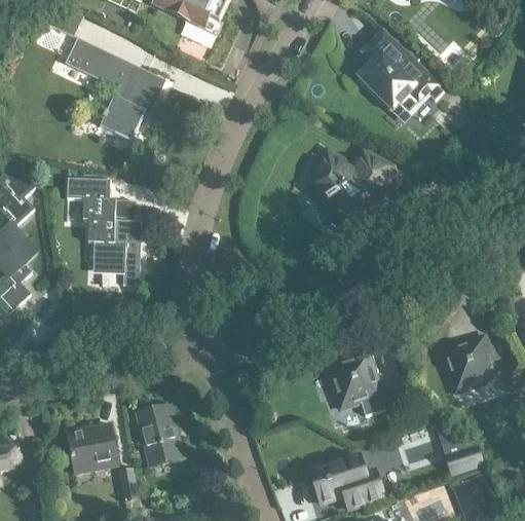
[(83,13),(53,0),(51,0),(42,21),(73,35),(83,13)]
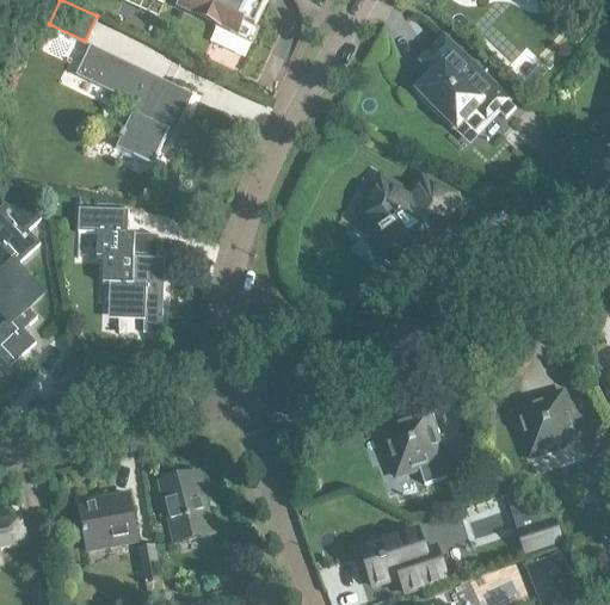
[(183,0),(180,6),(253,38),(270,0),(183,0)]
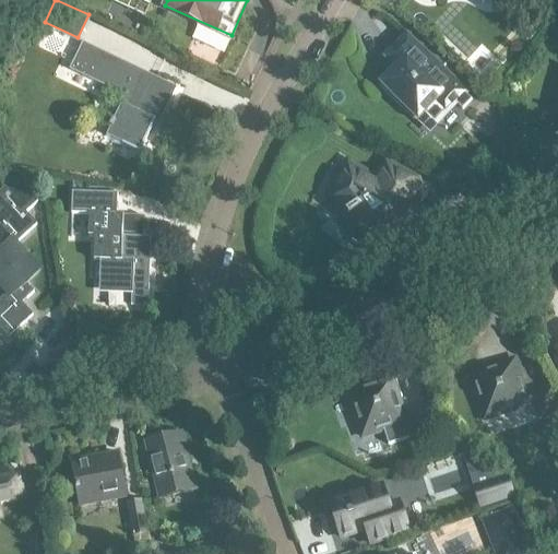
[(413,0),(412,2),(436,13),(442,0),(413,0)]
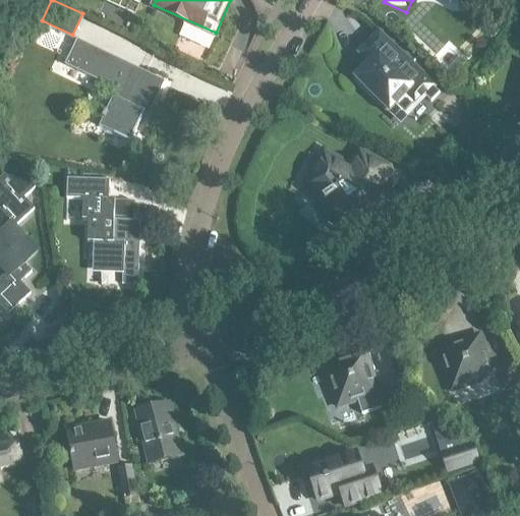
[(359,75),(390,106),(405,91),(410,96),(418,87),(424,92),(429,98),(439,89),(432,83),(434,82),(381,32),(363,50),(373,61),(359,75)]
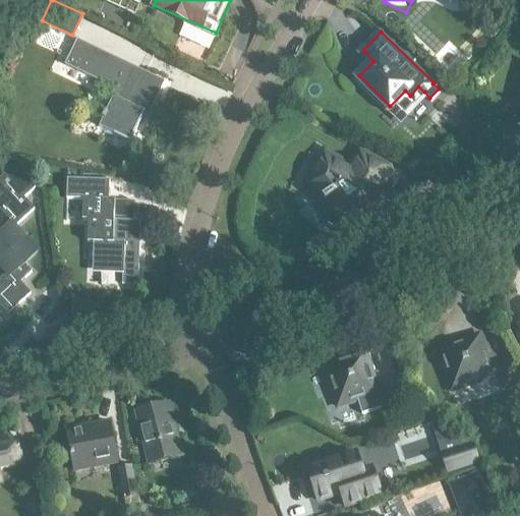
[(164,79),(77,38),(65,62),(116,87),(99,123),(128,138),(148,101),(152,103),(164,79)]
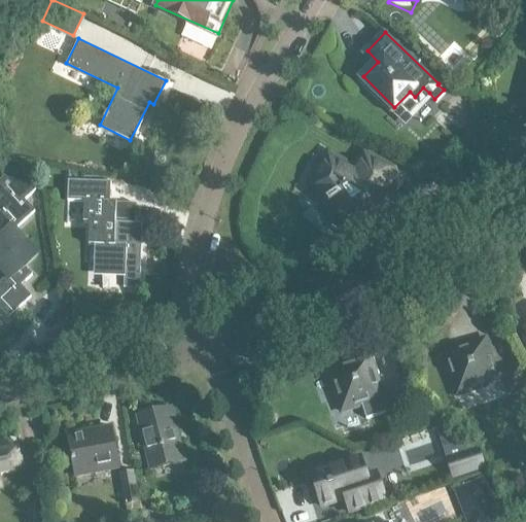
[(384,194),(385,190),(390,194),(391,190),(389,188),(398,173),(400,174),(404,170),(384,159),(383,160),(379,158),(380,157),(363,147),(353,165),(326,149),(314,171),(330,194),(322,199),(325,203),(328,201),(345,227),(348,224),(350,227),(362,218),(360,216),(377,205),(376,204),(378,202),(380,199),(382,197),(384,194)]
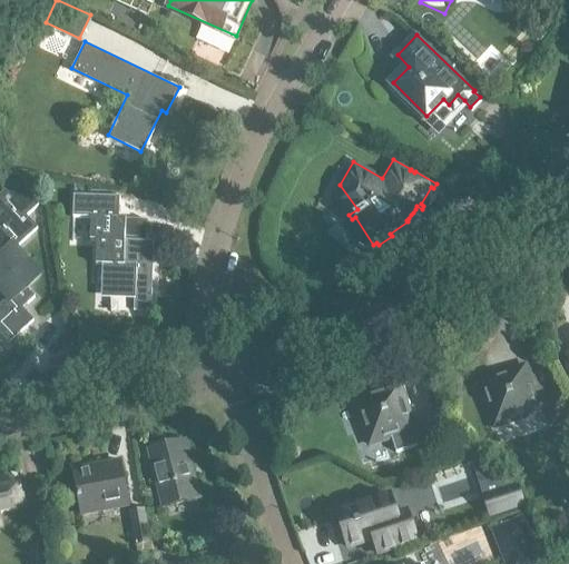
[(0,211),(0,284),(8,293),(0,299),(0,332),(8,340),(33,316),(21,304),(33,294),(21,280),(33,269),(12,246),(37,224),(26,213),(38,201),(33,196),(41,189),(40,176),(27,174),(22,177),(27,181),(22,185),(15,176),(0,189),(0,211)]
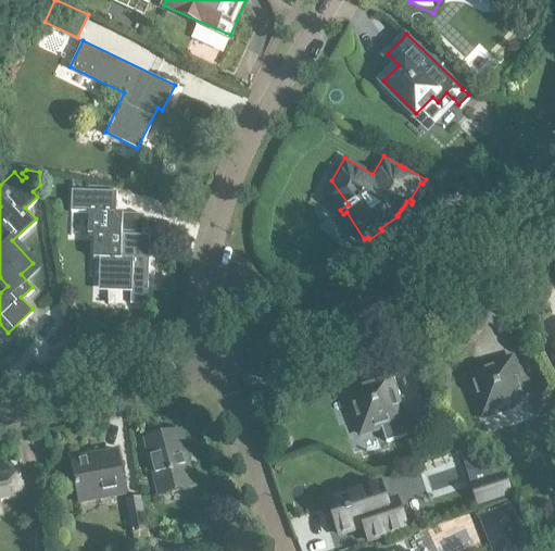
[(72,176),(72,188),(85,188),(85,178),(72,176)]
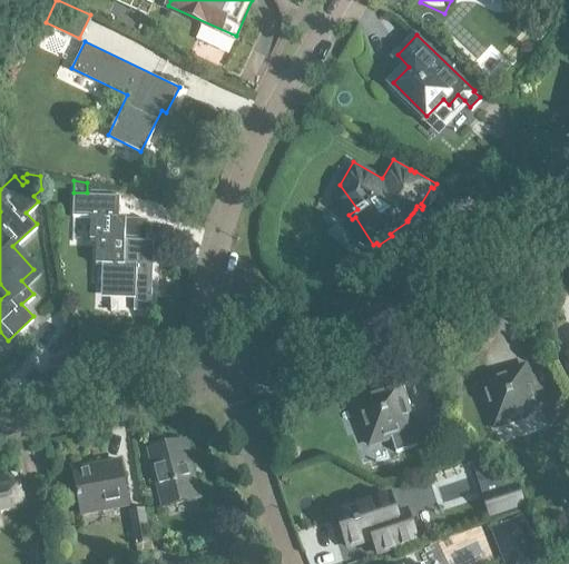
[(71,215),(90,215),(90,238),(96,238),(95,261),(101,261),(100,295),(133,296),(133,307),(150,308),(153,239),(124,238),(125,216),(119,216),(119,194),(87,193),(74,193),(72,193),(71,215)]
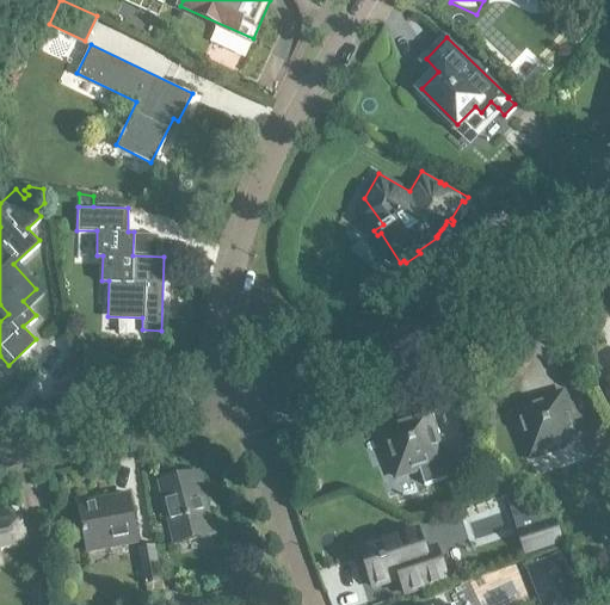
[(609,374),(599,380),(609,401),(609,374)]
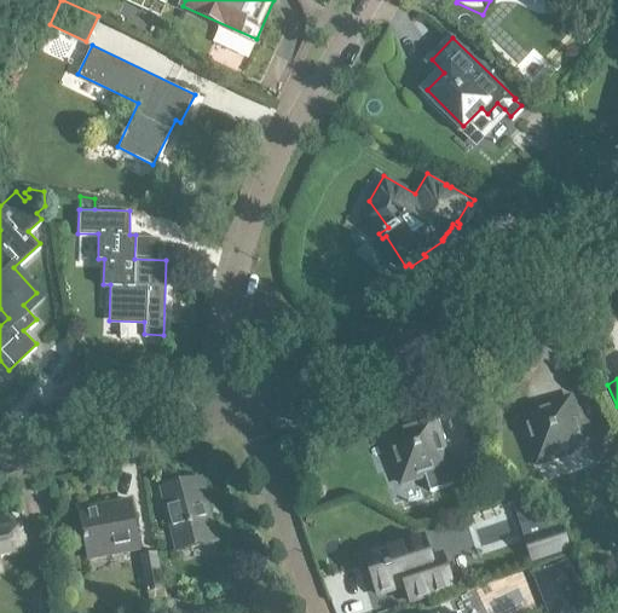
[(518,468),(527,486),(547,478),(538,460),(561,449),(570,466),(590,456),(595,467),(617,455),(605,427),(606,427),(591,397),(562,411),(560,405),(544,412),(543,410),(502,431),(519,467),(518,468)]
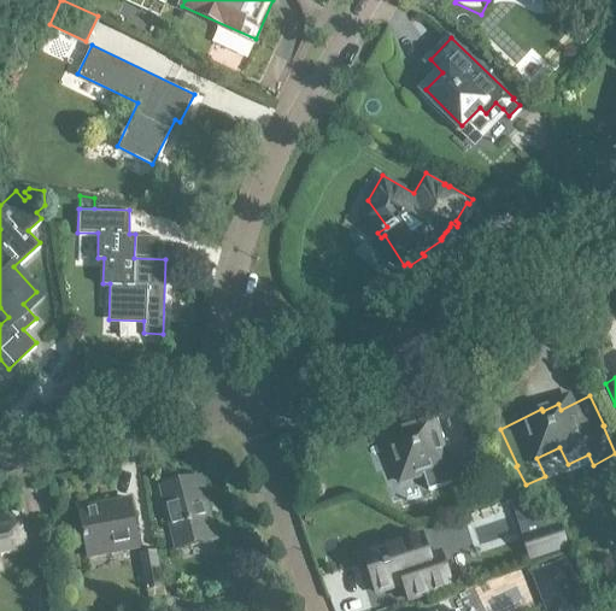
[(428,486),(487,466),(477,439),(445,450),(433,413),(383,429),(400,479),(422,471),(428,486)]
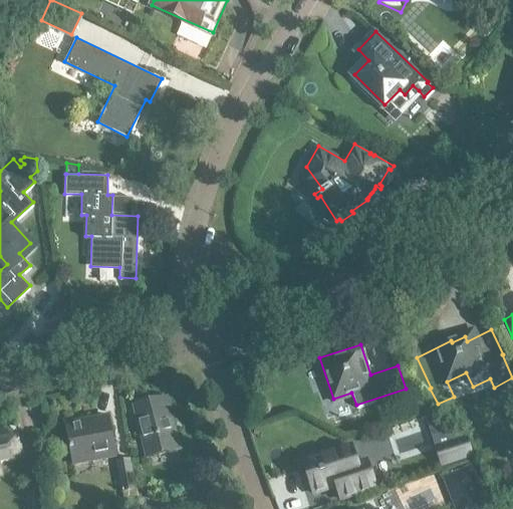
[(179,445),(166,395),(135,403),(148,453),(179,445)]
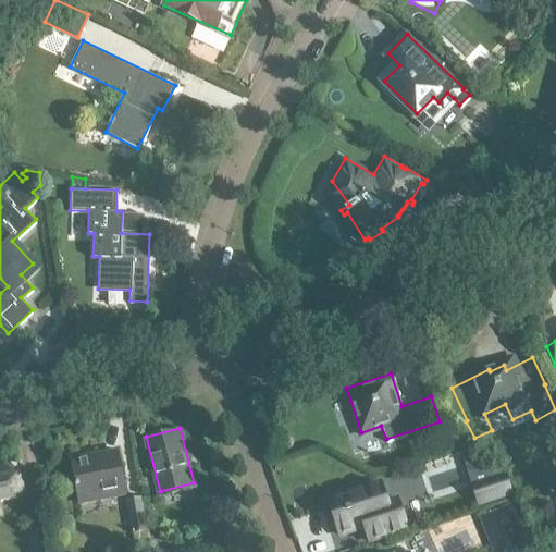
[(78,499),(124,490),(116,448),(71,456),(78,499)]
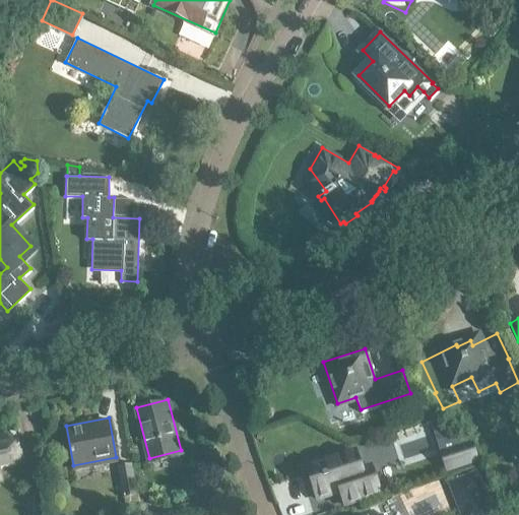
[(0,467),(21,462),(16,438),(0,442),(0,479),(0,467)]
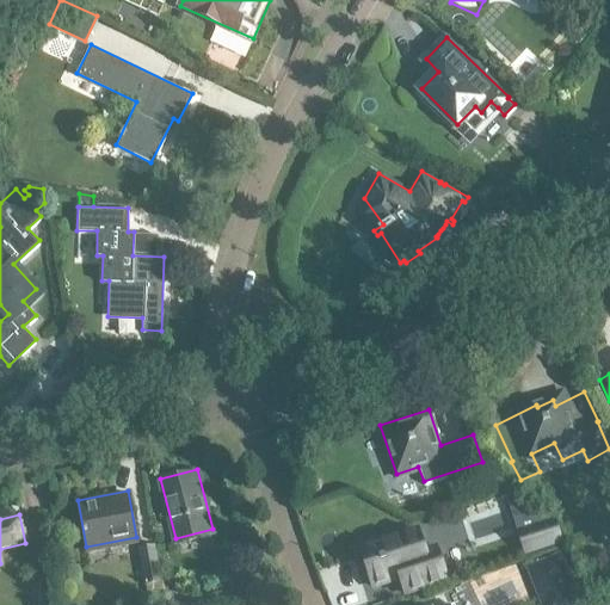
[(516,528),(515,529),(523,553),(561,539),(554,516),(516,528)]
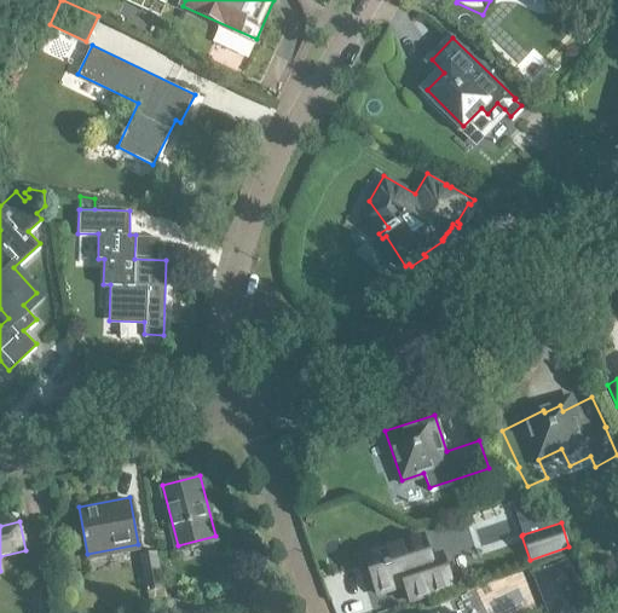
[(376,595),(404,587),(409,602),(455,587),(443,548),(429,553),(423,530),(361,550),(376,595)]
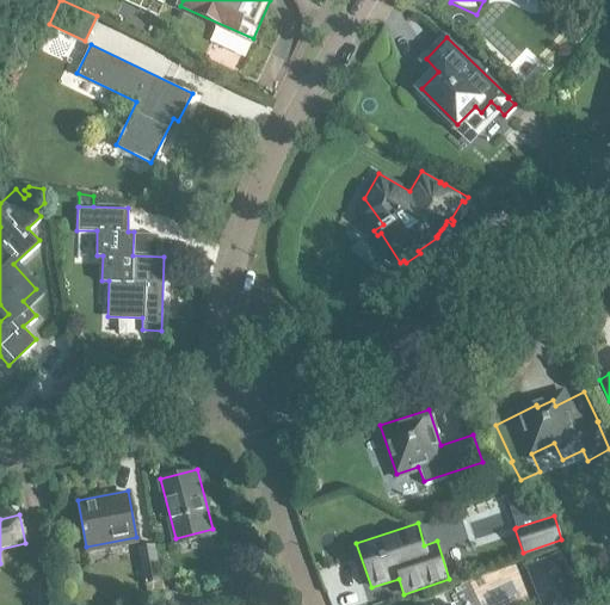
[(162,579),(155,542),(139,545),(146,582),(162,579)]
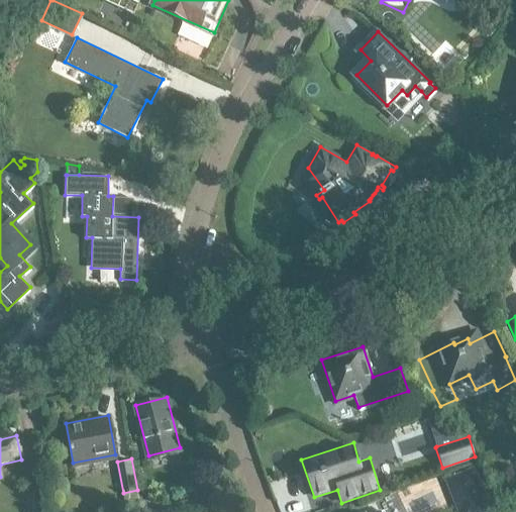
[(486,511),(491,511),(473,466),(444,477),(457,511),(486,511)]
